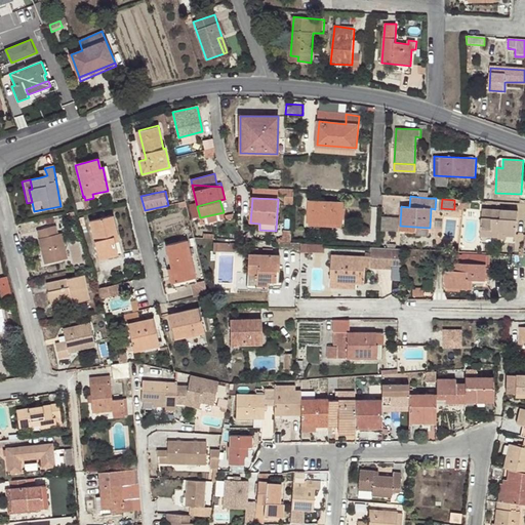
[(328,220),(344,221),(345,204),(310,201),(309,221),(310,221),(328,223),(328,220)]
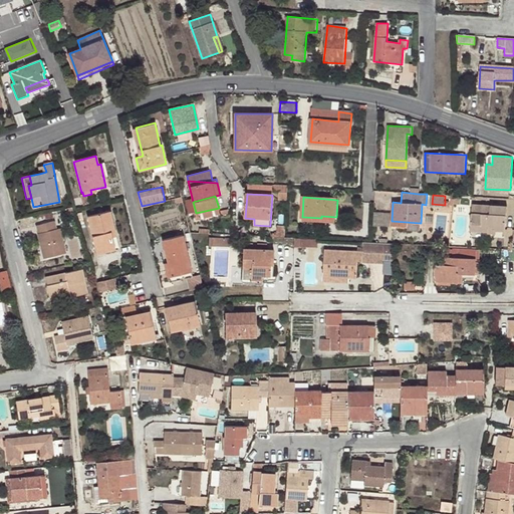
[(482,214),(482,205),(473,204),(472,213),(482,214)]
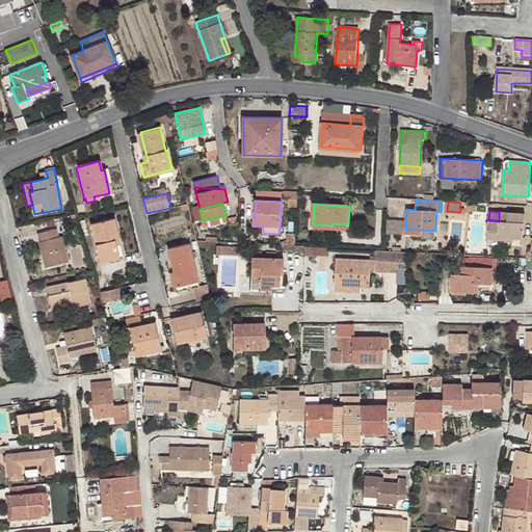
[(510,239),(513,239),(523,240),(526,214),(499,212),(499,221),(488,220),(486,240),(488,240),(488,245),(496,246),(496,240),(505,241),(505,237),(510,237),(510,239)]
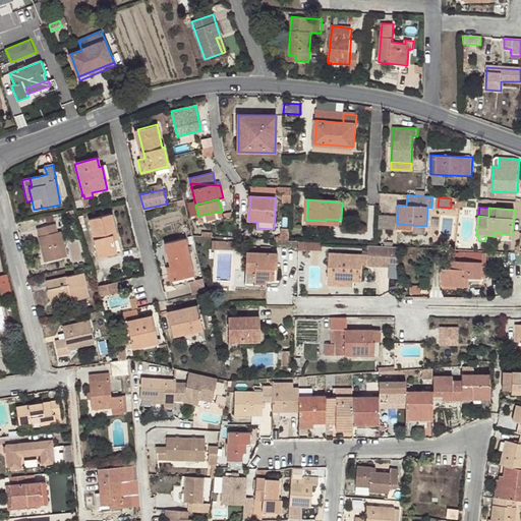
[(112,235),(116,234),(111,215),(89,221),(96,253),(107,250),(108,255),(116,253),(113,240),(112,235)]
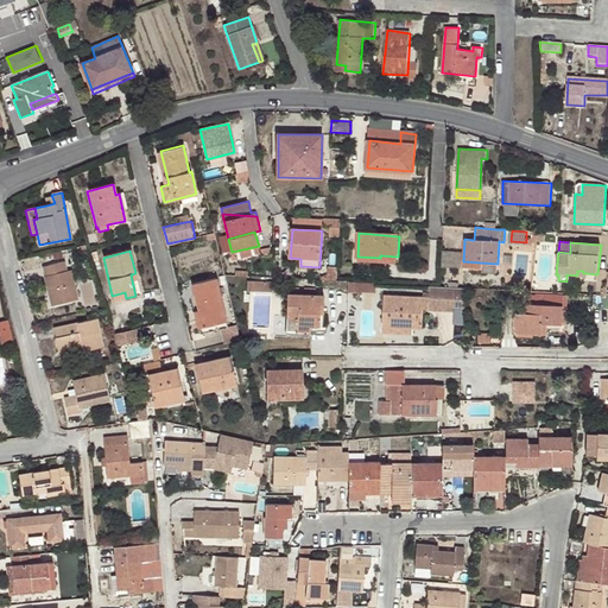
[(444,251),(444,266),(462,266),(462,251),(444,251)]
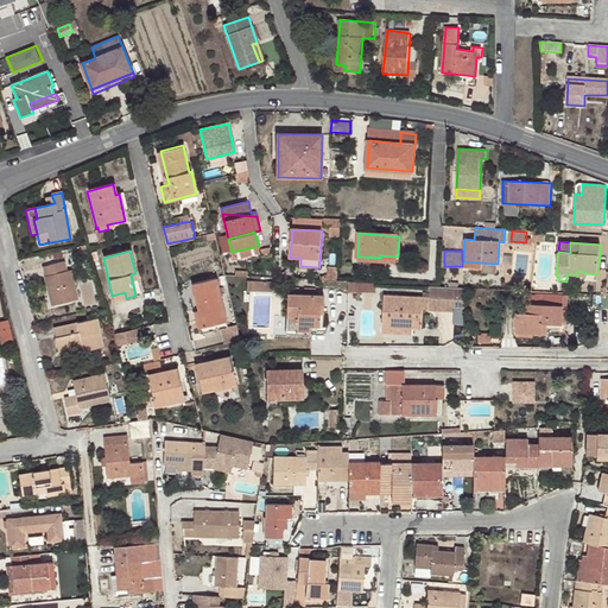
[(52,306),(77,301),(70,271),(65,272),(63,263),(43,268),(52,306)]
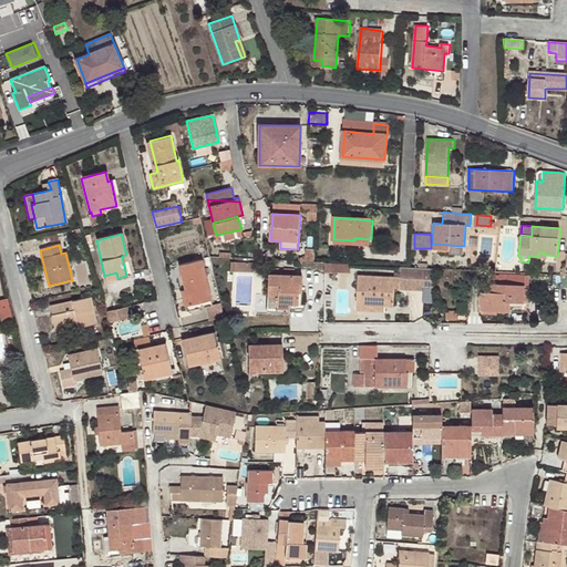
[(547,259),(547,255),(544,255),(544,253),(538,253),(538,257),(528,256),(528,263),(540,264),(540,258),(547,259)]
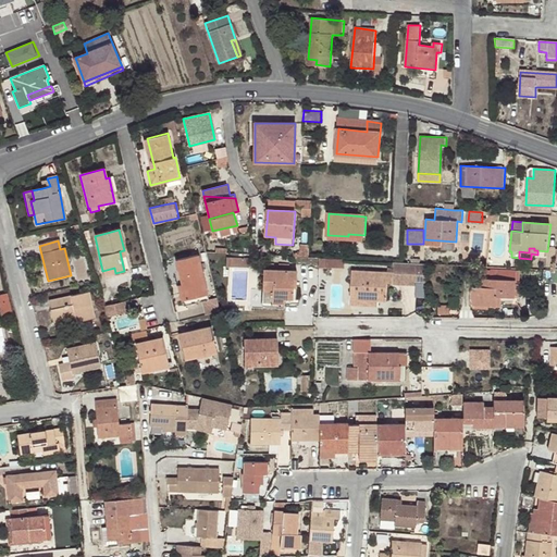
[(186,299),(208,294),(198,255),(176,259),(183,283),(186,299)]
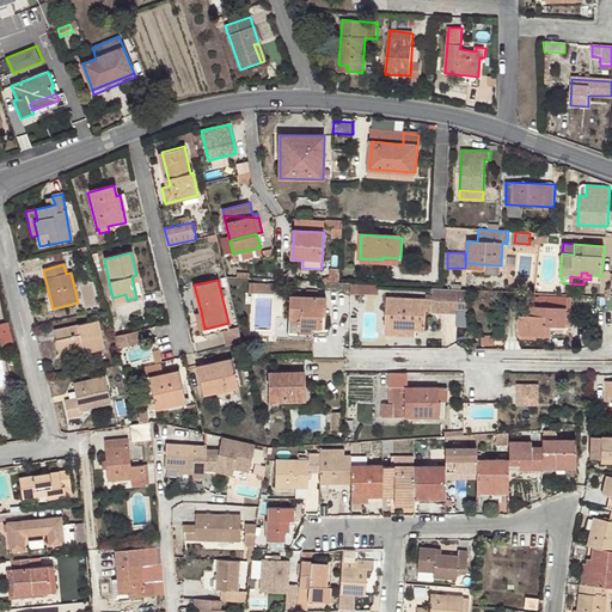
[(274,283),(251,282),(251,292),(273,293),(274,283)]
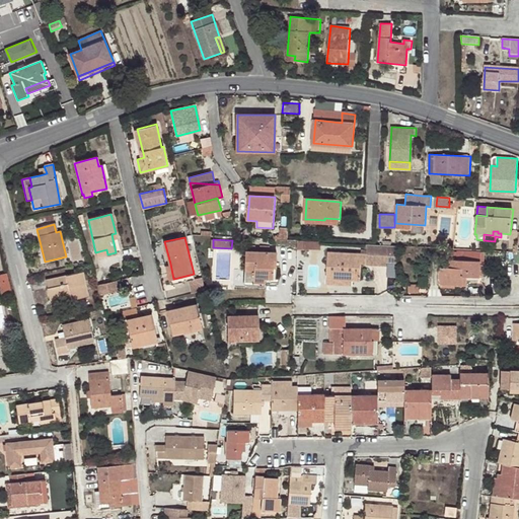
[(374,244),(367,244),(366,253),(367,253),(367,264),(388,265),(388,262),(397,262),(397,245),(374,244)]
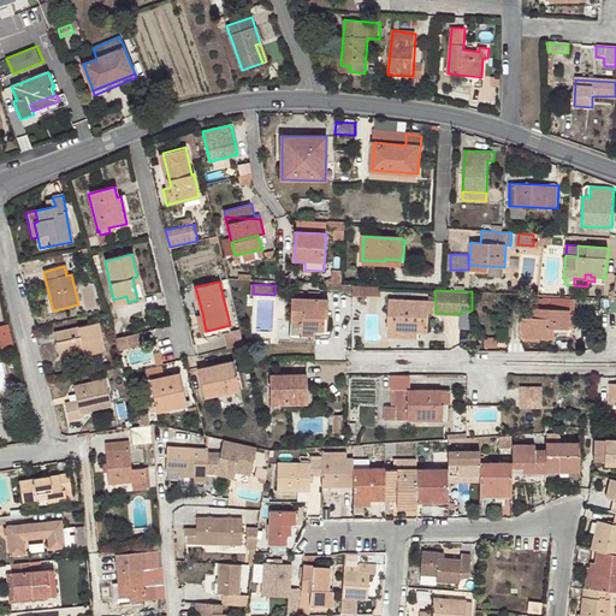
[(329,298),(292,297),(290,339),(301,339),(301,335),(315,335),(315,331),(324,331),(325,319),(325,308),(329,308),(329,298)]
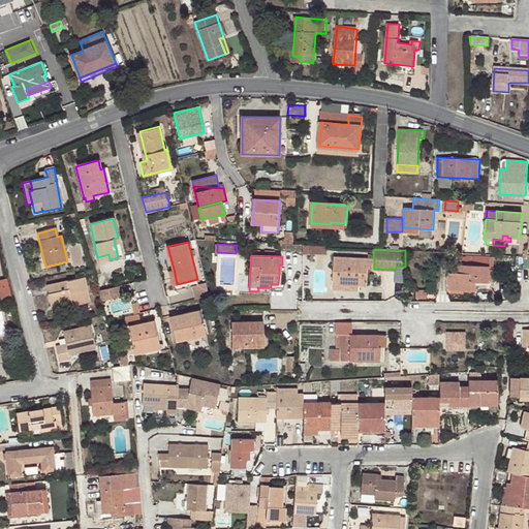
[(472,281),(476,282),(489,282),(491,256),(465,255),(465,256),(460,256),(459,263),(458,263),(458,272),(449,272),(448,289),(472,290),(472,281)]
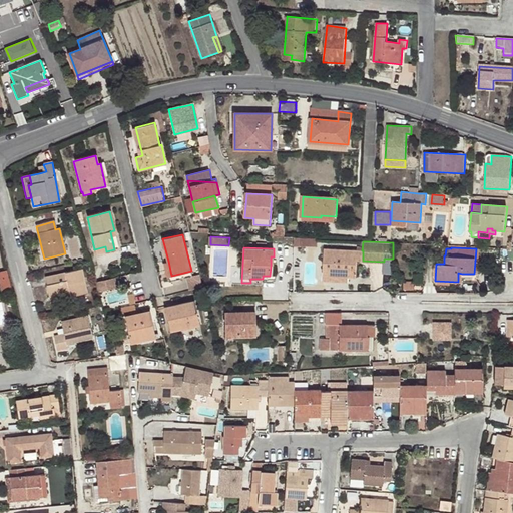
[(325,248),(324,272),(347,274),(347,278),(357,278),(358,260),(363,261),(363,250),(362,250),(325,248)]
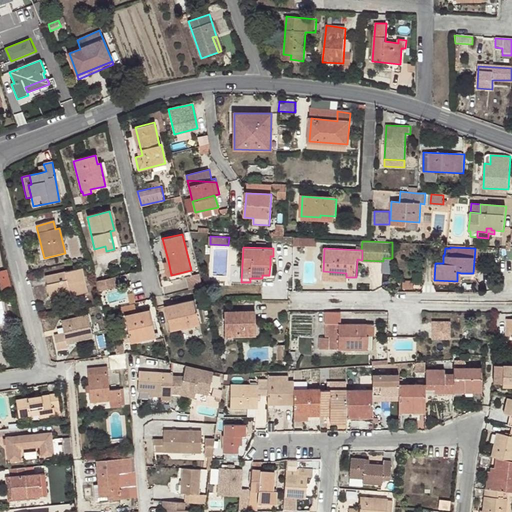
[(193,275),(191,270),(171,275),(168,260),(164,262),(167,276),(168,276),(169,281),(193,275)]
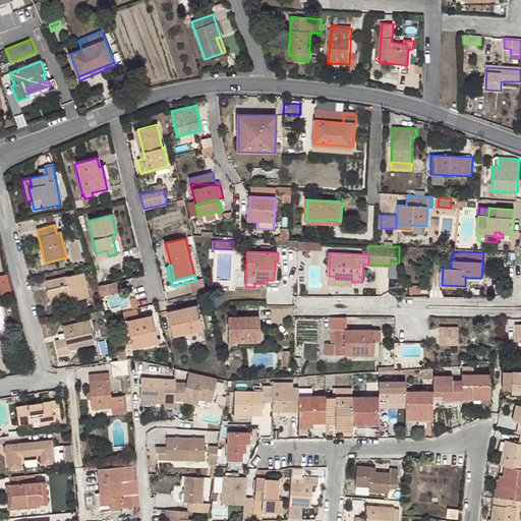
[(71,301),(89,298),(83,274),(47,280),(48,289),(47,290),(49,300),(69,296),(71,301)]
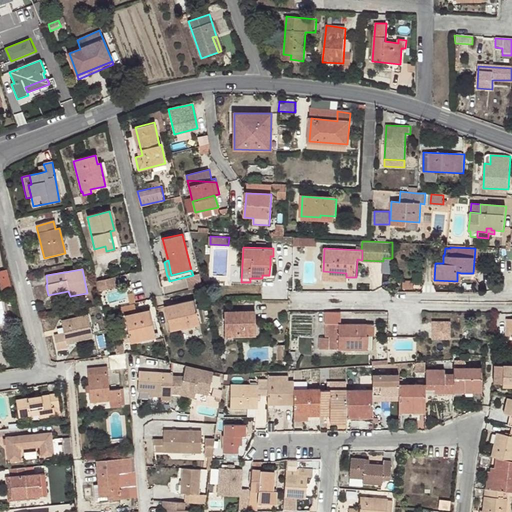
[(0,285),(2,292),(10,290),(5,270),(0,271),(0,285)]
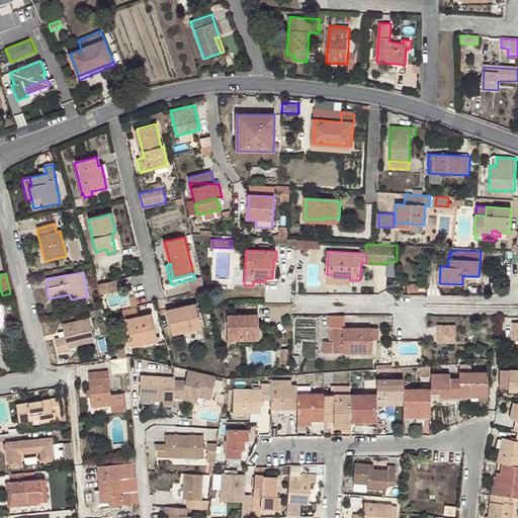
[(114,280),(94,286),(97,295),(116,290),(114,280)]
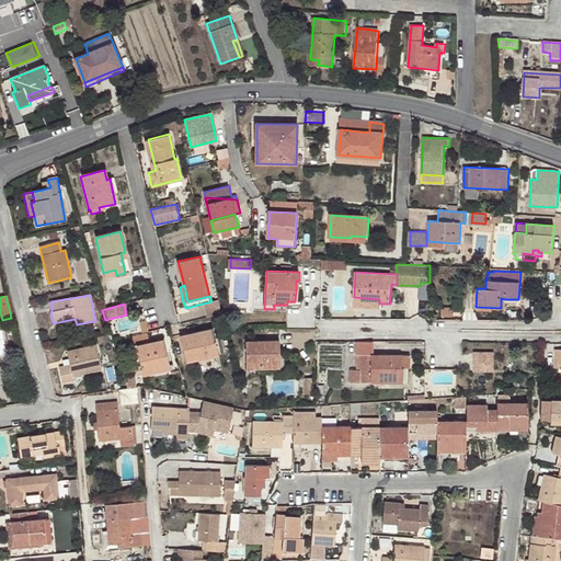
[(454,307),(443,307),(443,316),(454,316),(454,307)]
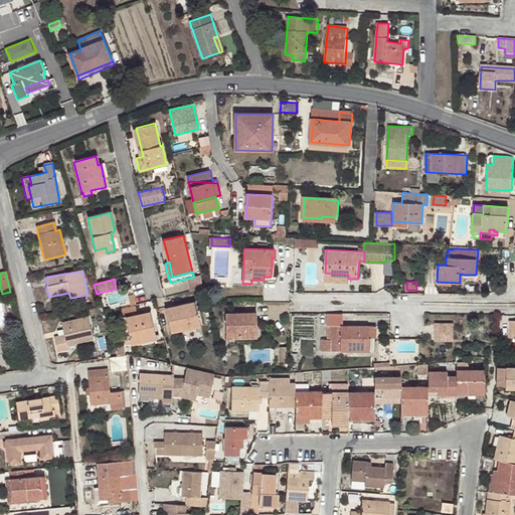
[(171,332),(200,326),(195,301),(166,308),(171,332)]
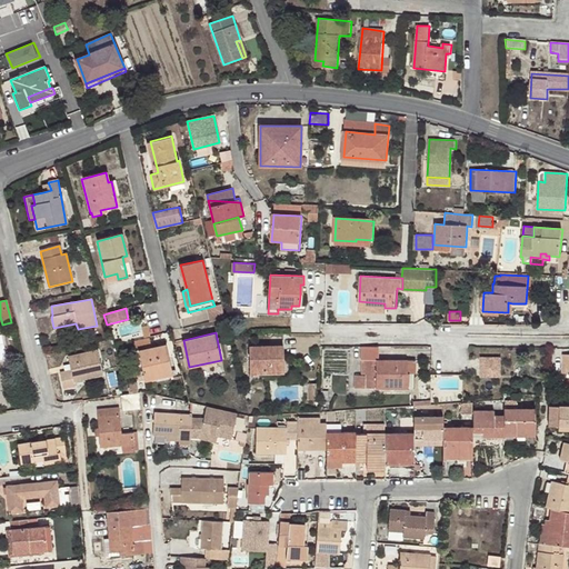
[(250,373),(285,372),(283,345),(250,346),(250,373)]
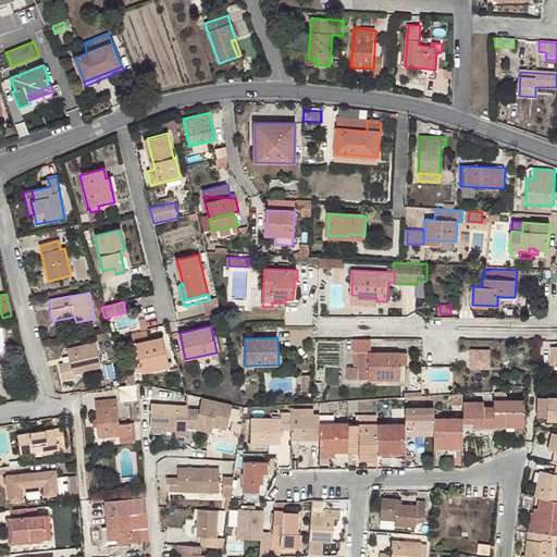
[(151,366),(168,362),(162,338),(135,344),(140,374),(152,371),(151,366)]
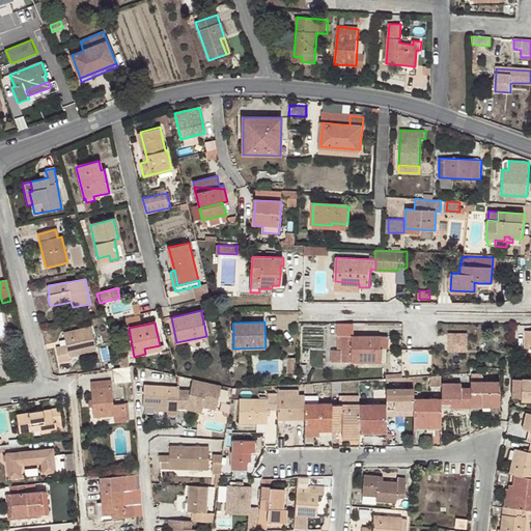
[(353,336),(353,324),(338,324),(338,336),(341,336),(353,336)]
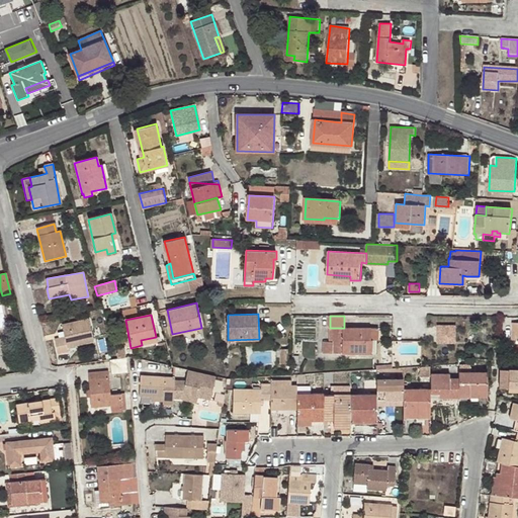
[(295,338),(318,338),(318,318),(295,318),(295,338)]
